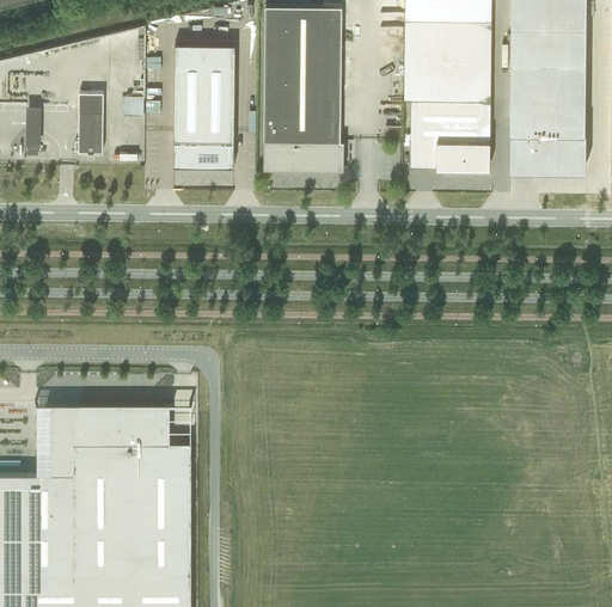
[(512,0),(510,172),(585,173),(585,0),(512,0)]
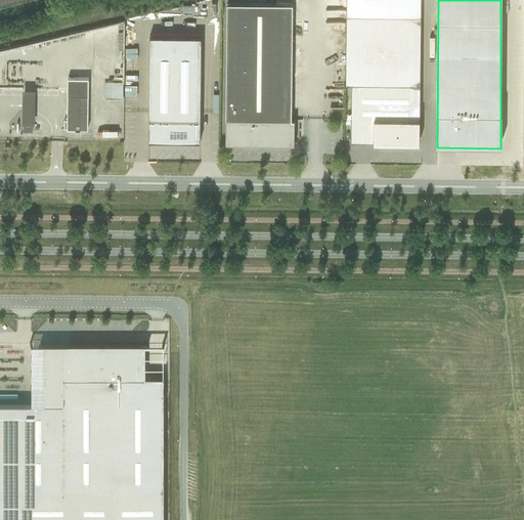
[(267,149),(267,147),(295,148),(295,146),(297,146),(297,145),(295,145),(295,123),(294,123),(294,124),(292,124),(293,8),(227,7),(226,123),(225,147),(266,147),(266,149),(267,149)]
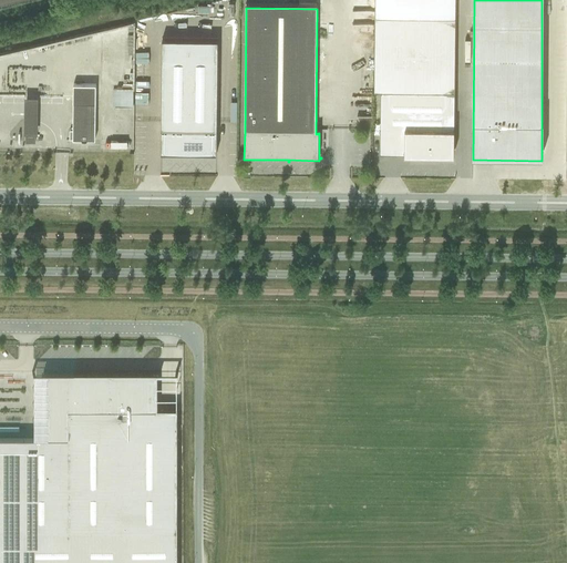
[(375,21),(374,94),(381,95),(380,156),(442,157),(454,157),(454,145),(455,22),(375,21)]
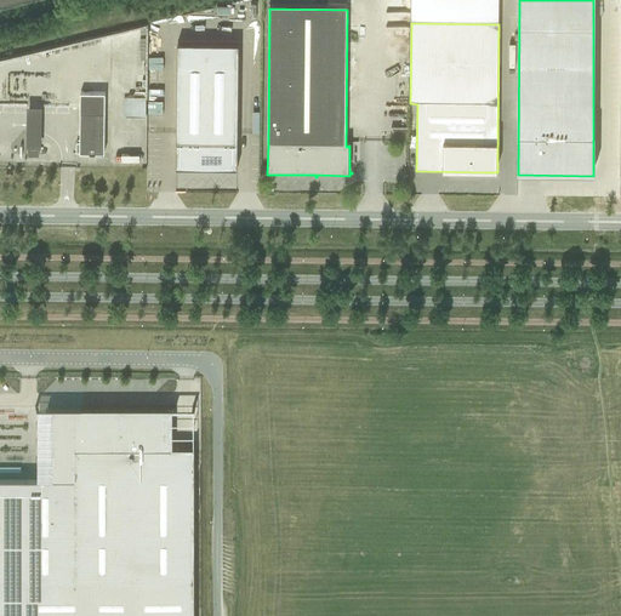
[(134,72),(141,73),(148,32),(147,29),(56,46),(70,49),(85,46),(87,61),(93,62),(108,60),(106,50),(115,52),(118,38),(121,52),(124,52),(125,44),(126,47),(124,64),(132,66),(134,72)]
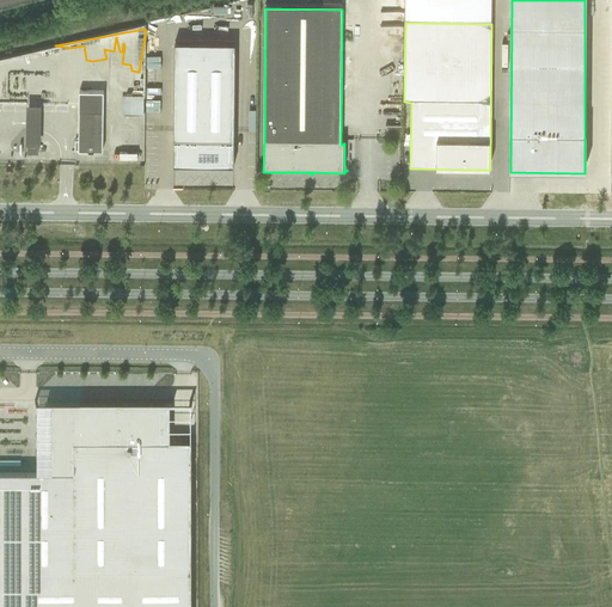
[(173,140),(173,169),(178,170),(178,167),(228,169),(228,170),(234,170),(234,141),(236,47),(175,47),(173,140)]
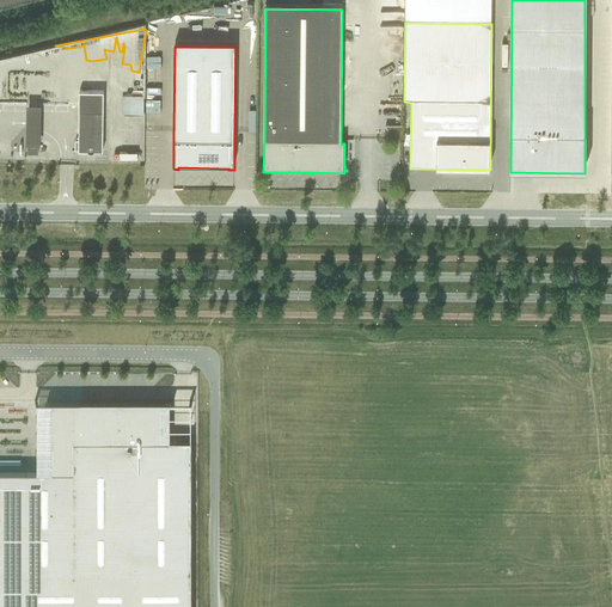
[(75,145),(75,154),(103,155),(103,96),(79,96),(79,145),(75,145)]
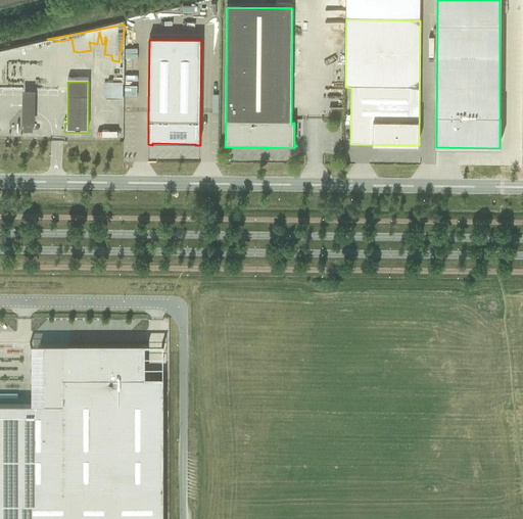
[(37,93),(25,93),(24,126),(36,126),(37,93)]
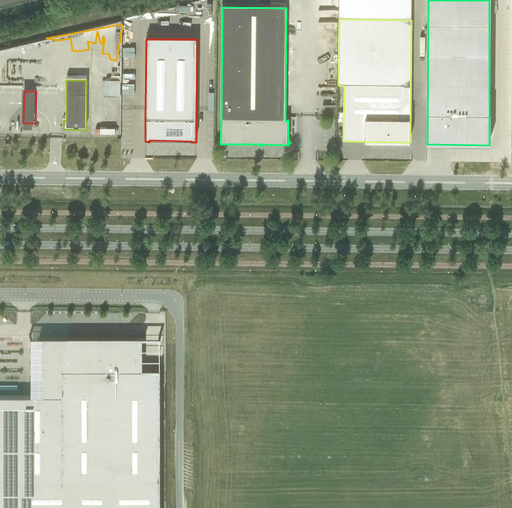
[(32,132),(32,124),(23,124),(23,132),(32,132)]
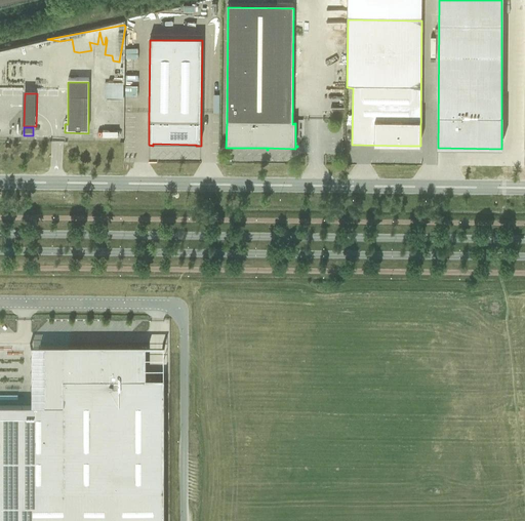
[(164,520),(164,379),(163,379),(163,383),(146,383),(146,349),(149,349),(149,348),(40,349),(42,349),(42,408),(0,407),(0,520),(164,520)]
